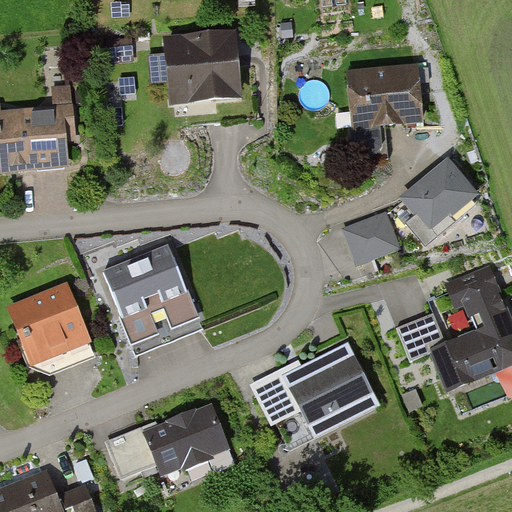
[(233,37),(168,44),(174,104),(239,97),(233,37)]
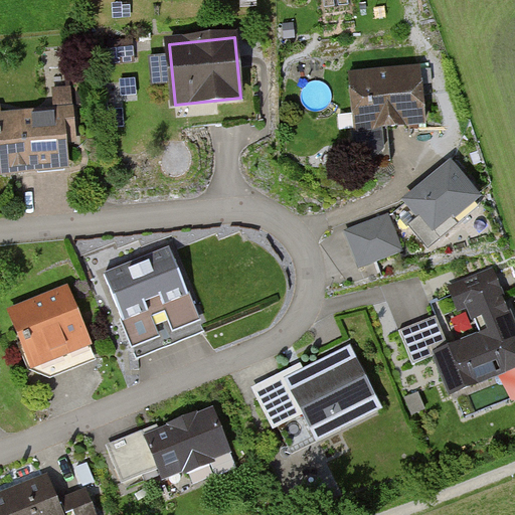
[(130,42),(110,44),(111,58),(131,56),(130,42)]
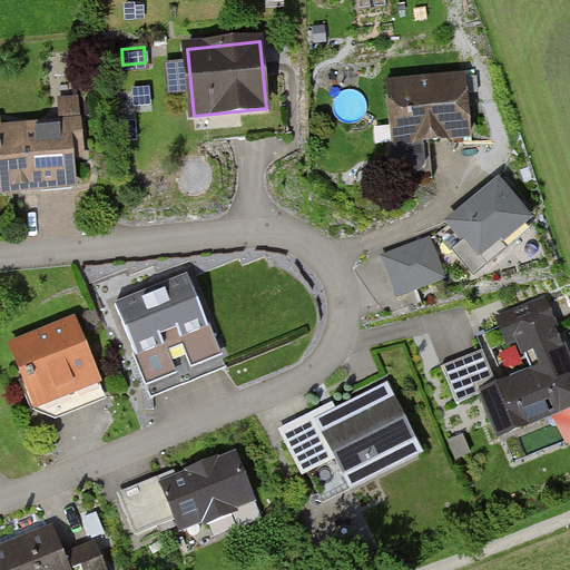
[(464,78),(390,85),(396,167),(402,172),(419,170),(424,163),(422,140),(469,137),(464,78)]
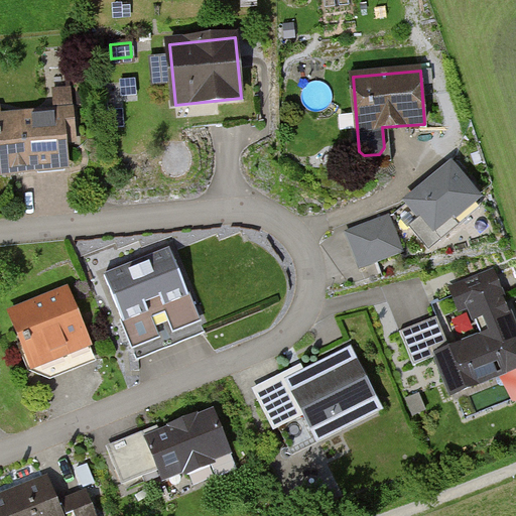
[(71,90),(53,91),(54,106),(73,105),(71,90)]
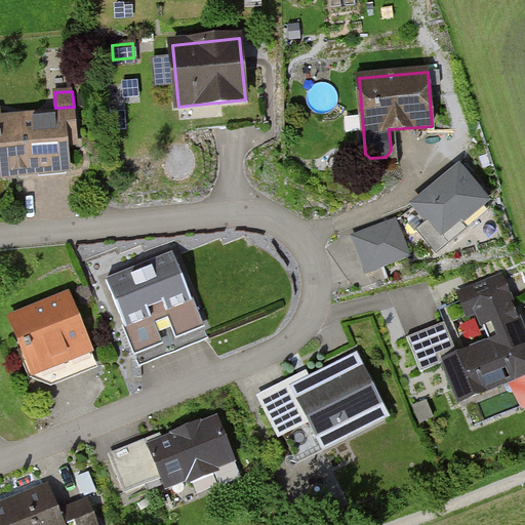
[(0,156),(3,156),(5,174),(69,169),(65,132),(76,131),(74,113),(2,119),(1,113),(0,112),(0,156)]
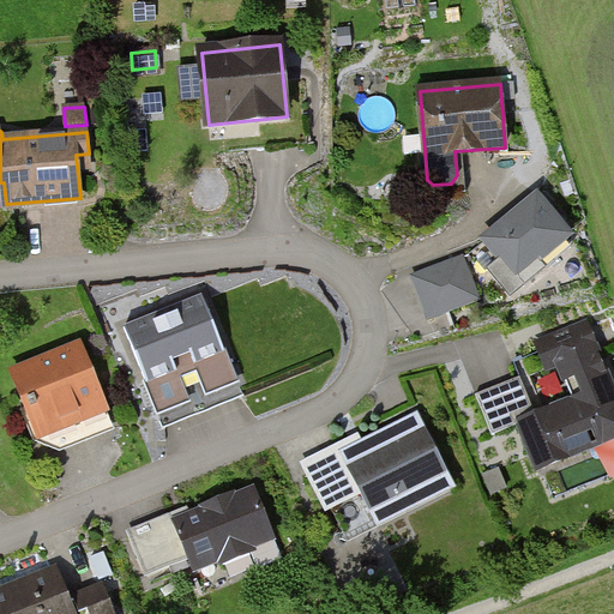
[(555,181),(537,182),(541,215),(559,214),(555,181)]
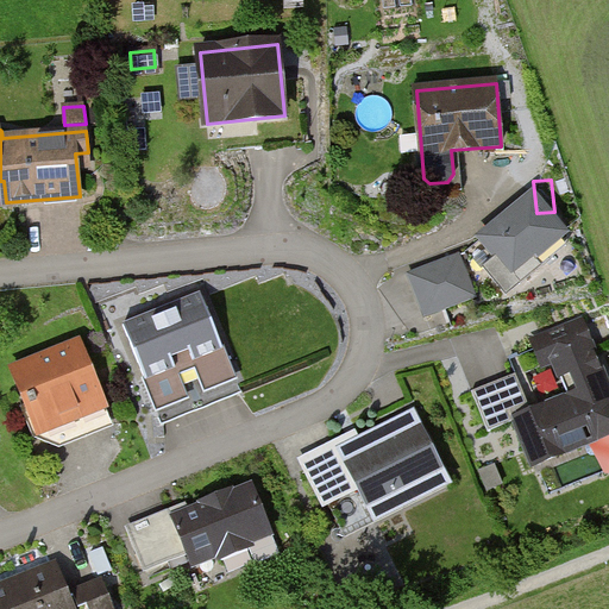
[(497,244),(449,258),(457,288),(506,274),(497,244)]
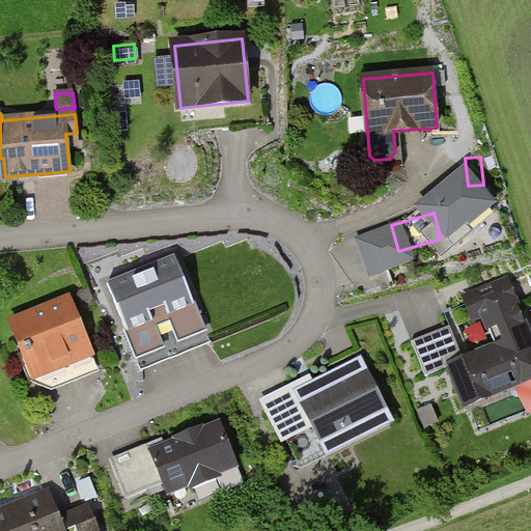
[(176,258),(109,285),(140,361),(163,352),(154,328),(173,320),(183,343),(206,334),(176,258)]
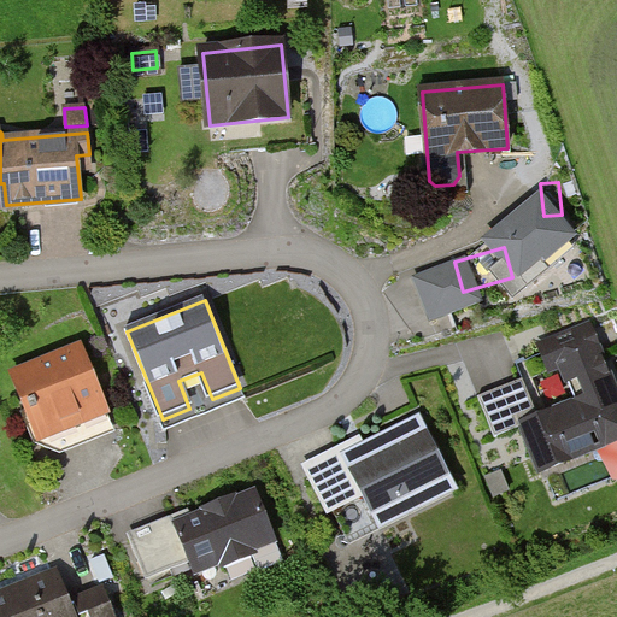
[(616,441),(616,395),(589,327),(541,346),(551,370),(562,365),(576,403),(540,417),(524,378),(480,397),(497,439),(524,427),(542,471),(616,441)]
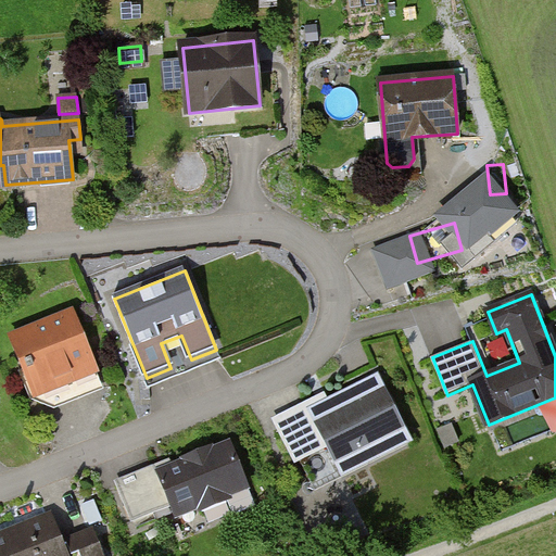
[(74,314),(13,338),(39,402),(46,404),(83,389),(79,379),(98,373),(74,314)]
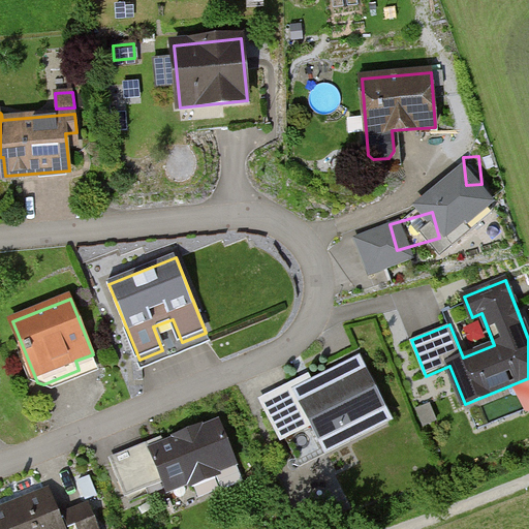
[(390,416),(361,356),(293,390),(296,393),(282,399),(265,407),(282,441),(312,426),(323,448),(347,436),(344,430),(364,421),(368,428),(390,416)]
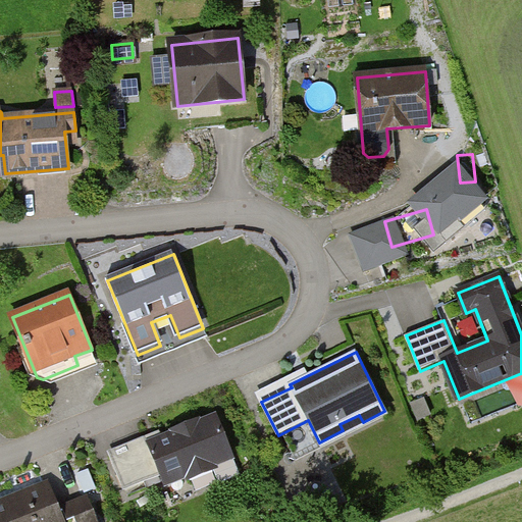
[(423,400),(412,405),(418,422),(430,417),(423,400)]
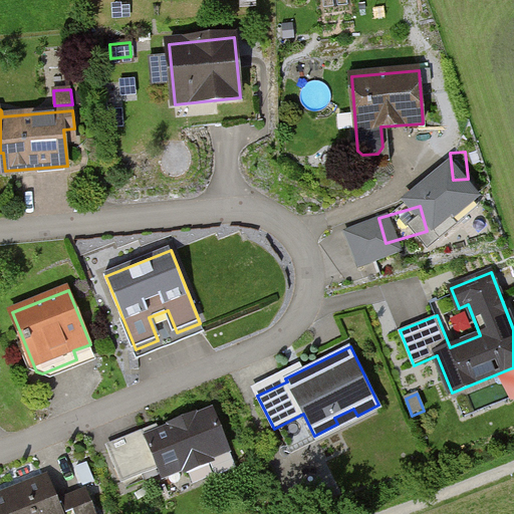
[(126,443),(110,450),(123,482),(159,467),(163,477),(186,468),(189,474),(212,464),(217,477),(238,468),(215,413),(197,421),(194,415),(172,424),(174,430),(150,439),(148,435),(126,443)]
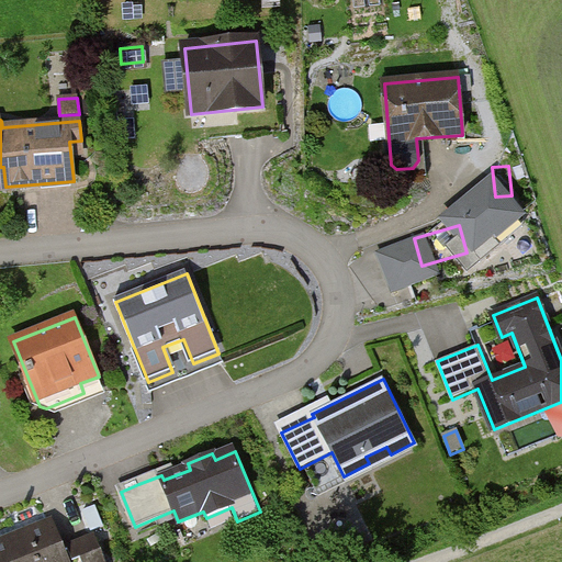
[(85,510),(92,530),(103,526),(96,506),(85,510)]
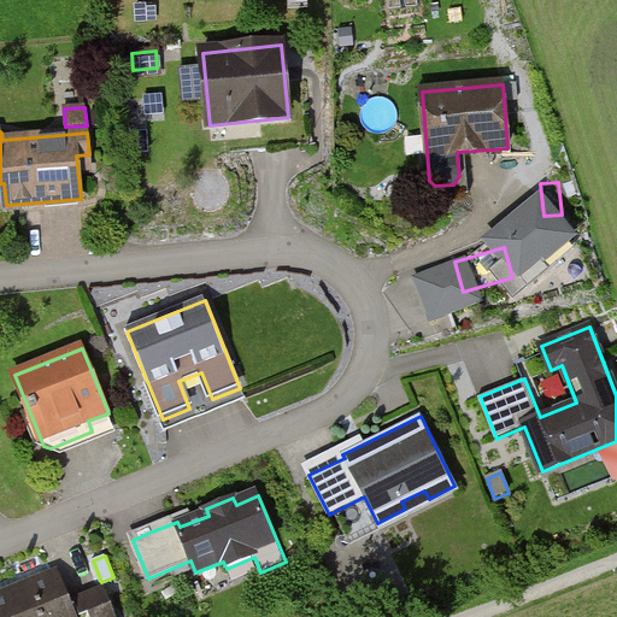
[(57,576),(0,598),(0,616),(110,616),(100,592),(87,597),(69,604),(57,576)]
